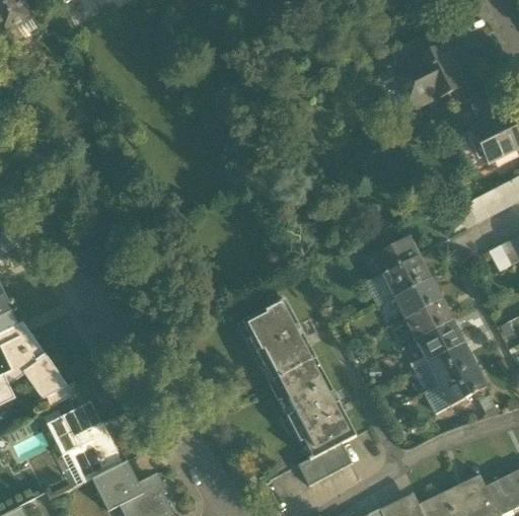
[(0,0),(0,34),(6,46),(22,35),(16,26),(30,18),(31,17),(25,8),(20,0),(0,0)]
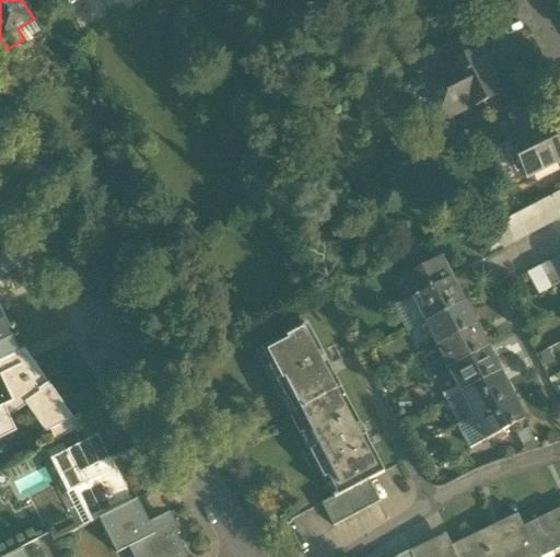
[(439,3),(445,18),(452,14),(453,16),(485,0),(444,0),(445,1),(439,3)]
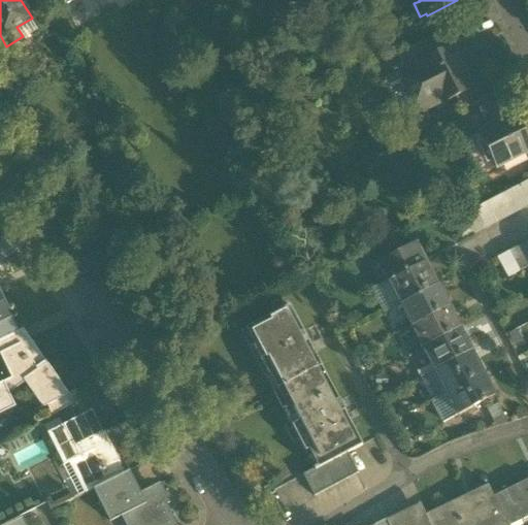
[(31,19),(35,26),(47,21),(37,2),(26,8),(32,18),(31,19)]
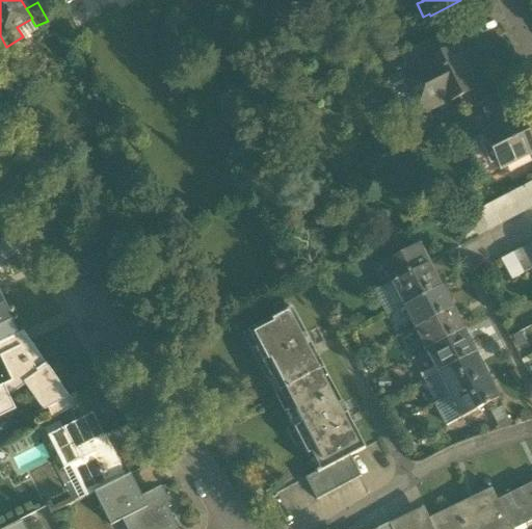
[(37,28),(35,26),(31,19),(17,27),(23,36),(37,28)]
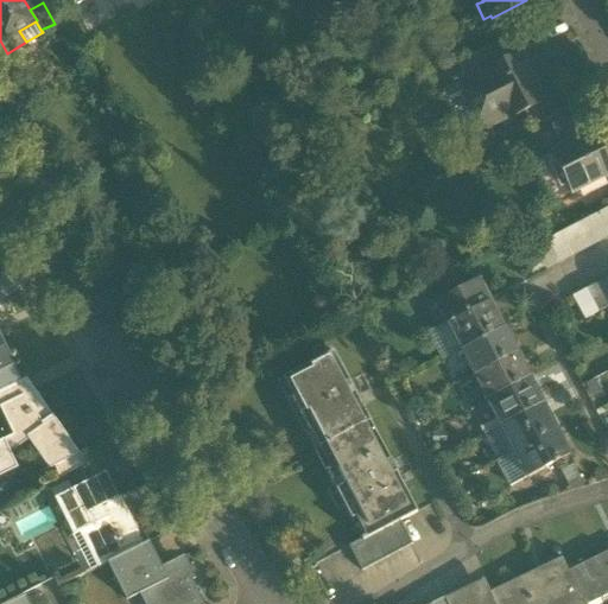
[(464,75),(466,76),(480,69),(498,61),(489,44),(456,61),(463,76),(464,75)]
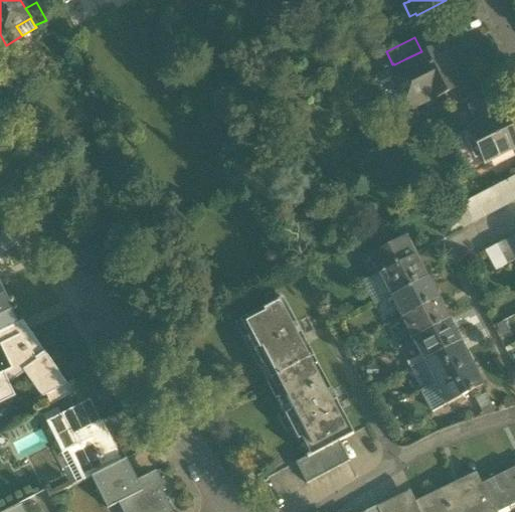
[(421,51),(406,58),(427,100),(427,101),(444,93),(466,81),(458,66),(455,68),(441,41),(421,51)]
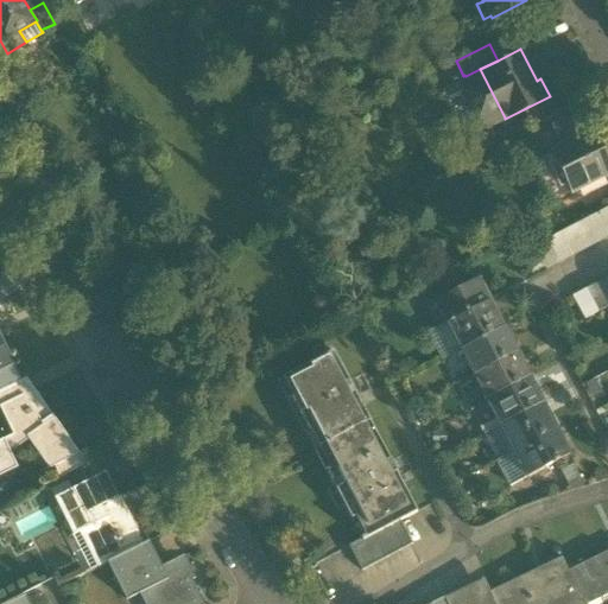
[(483,128),(505,118),(480,69),(466,76),(466,77),(474,95),(468,99),(483,128)]
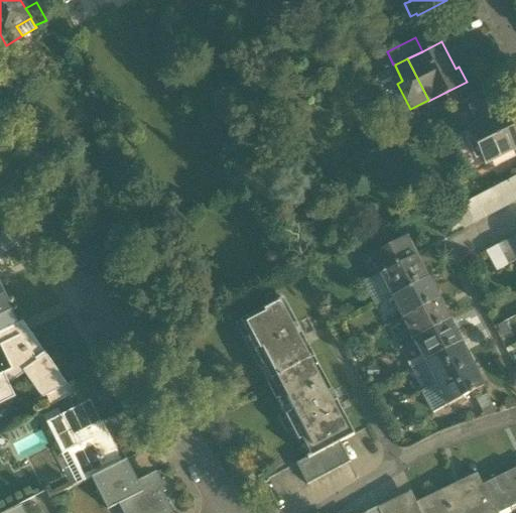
[(389,69),(397,84),(402,81),(395,66),(389,69)]
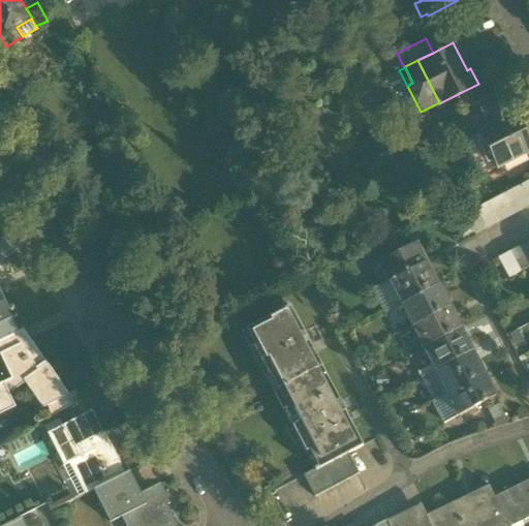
[(456,95),(462,109),(476,101),(485,97),(478,84),(456,95)]
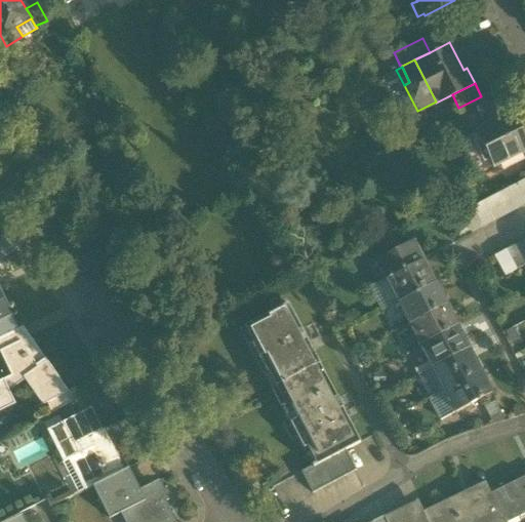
[(475,130),(492,166),(524,150),(524,139),(511,112),(507,114),(495,89),(481,96),(473,101),(478,112),(482,110),(488,122),(484,124),(475,130)]
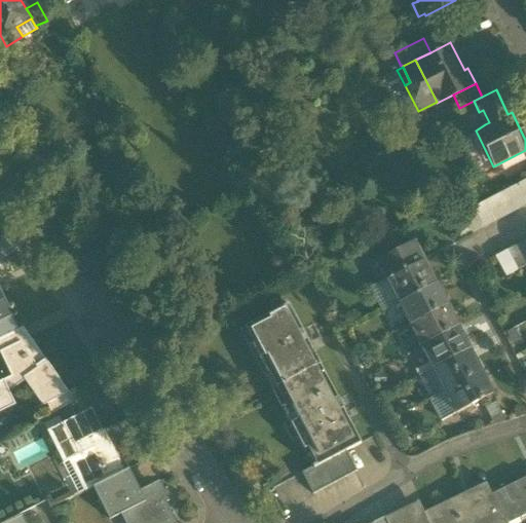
[(483,110),(479,112),(485,124),(489,122),(483,110)]
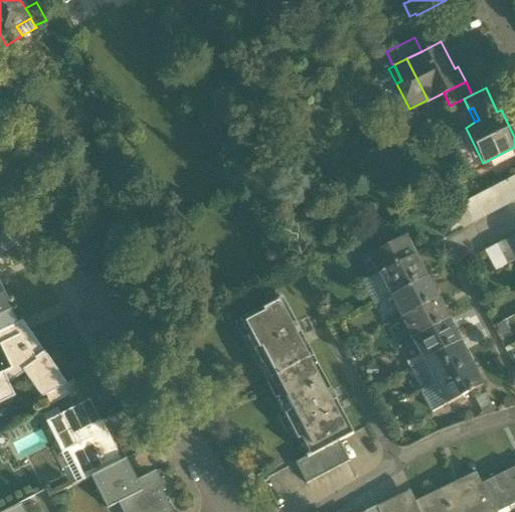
[(469,170),(483,163),(466,128),(452,135),(469,170)]
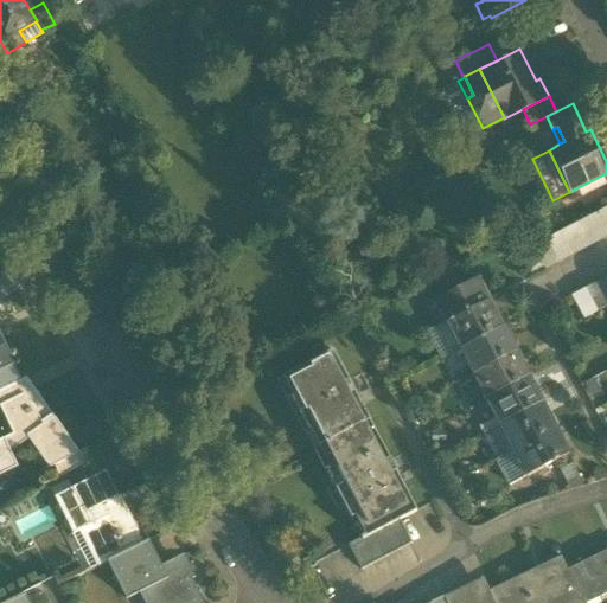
[(606,204),(596,210),(606,230),(606,204)]
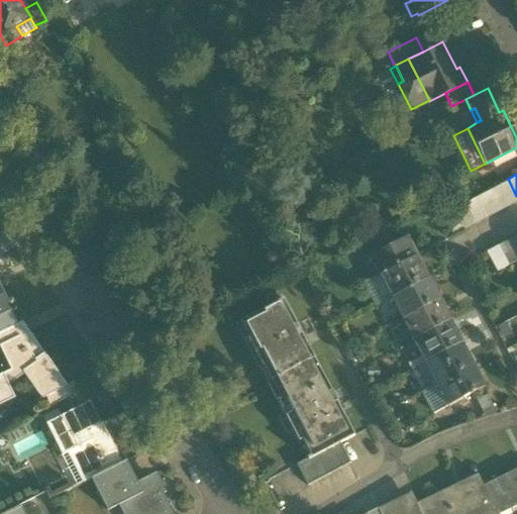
[(516,196),(508,179),(497,185),(508,204),(516,199),(516,196)]
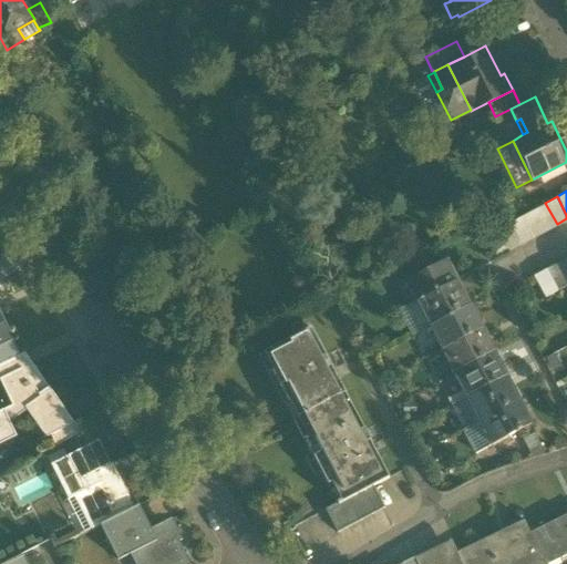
[(545,203),(533,208),(545,231),(557,224),(545,203)]
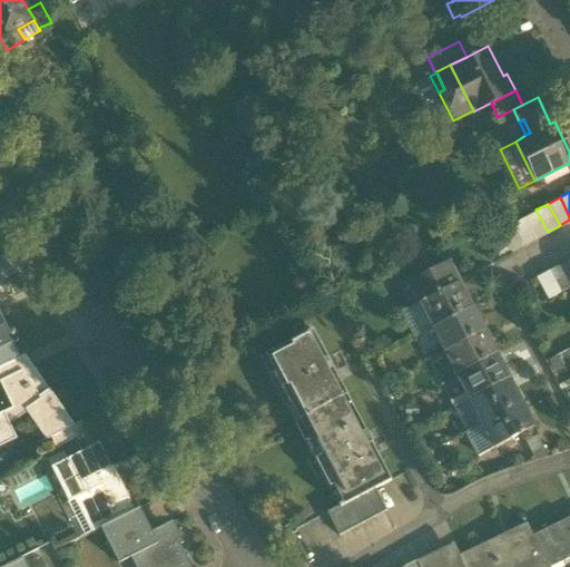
[(536,209),(524,216),(536,238),(548,232),(536,209)]
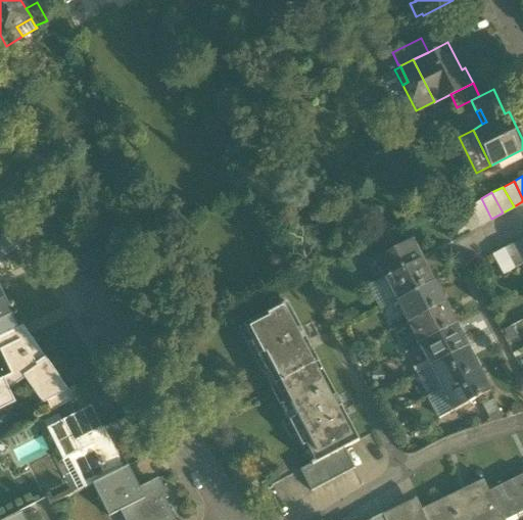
[(481,198),(470,204),(481,224),(491,219),(481,198)]
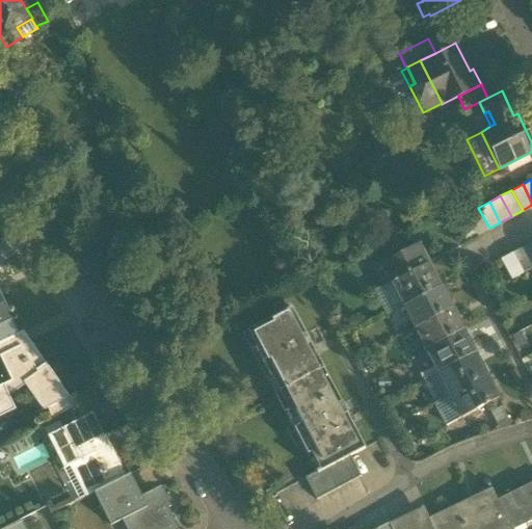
[(478,208),(467,213),(477,233),(478,234),(489,228),(478,208)]
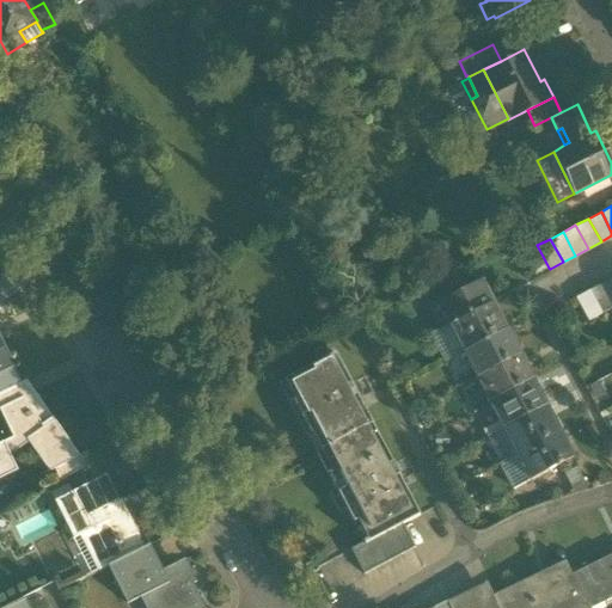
[(536,275),(549,268),(537,245),(524,252),(536,275)]
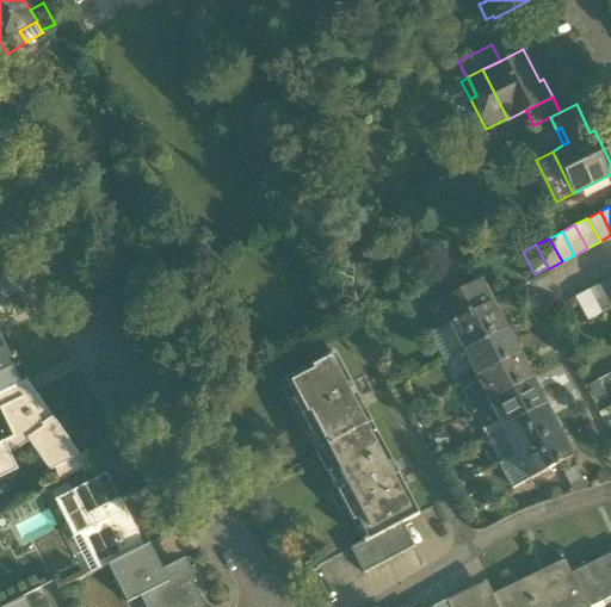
[(610,301),(610,276),(600,282),(610,301)]
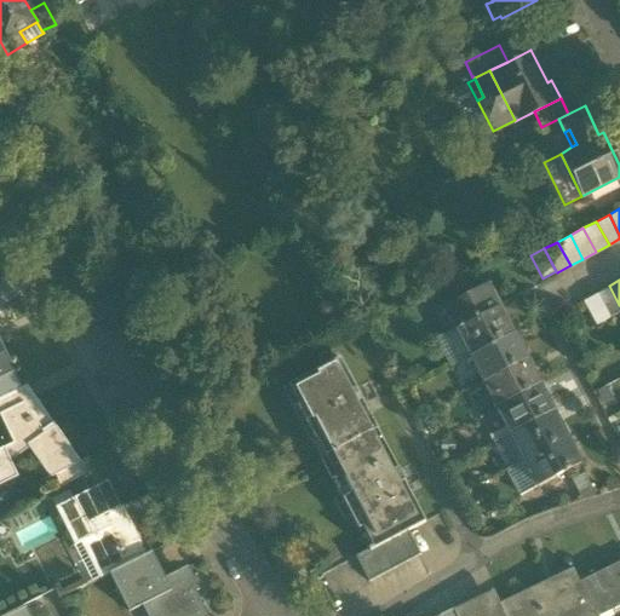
[(459,318),(463,324),(499,305),(488,283),(445,306),(453,322),(459,318)]
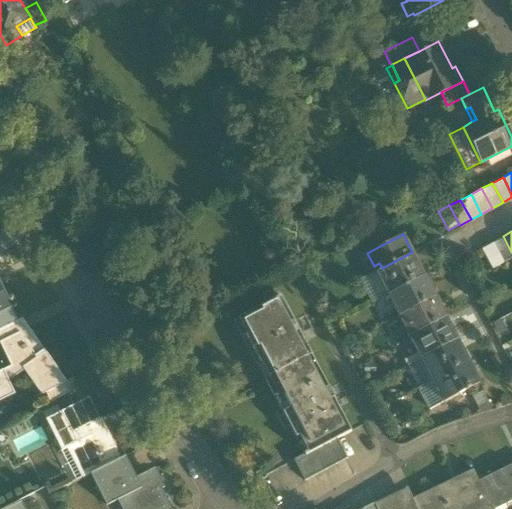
[(503,261),(511,256),(511,252),(503,236),(493,241),(503,261)]
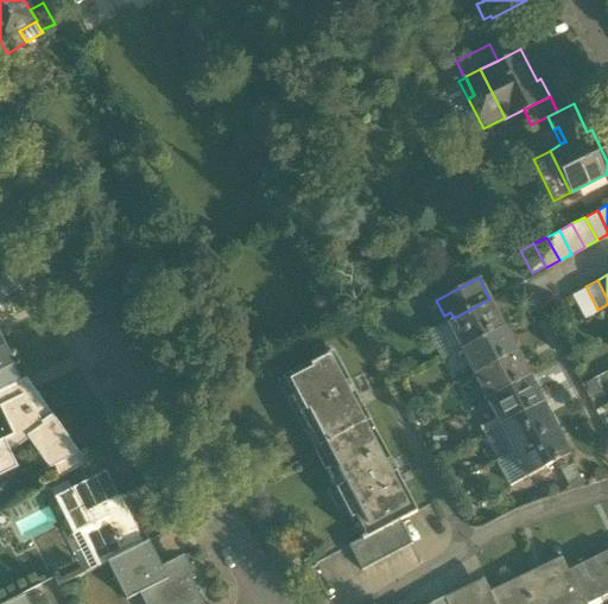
[(584,317),(597,310),(586,286),(572,293),(584,317)]
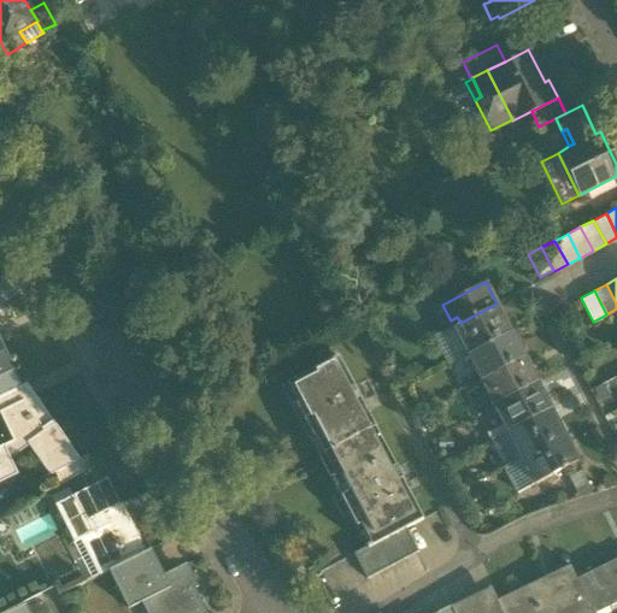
[(460,323),(453,326),(464,346),(468,352),(510,330),(497,304),(460,323)]
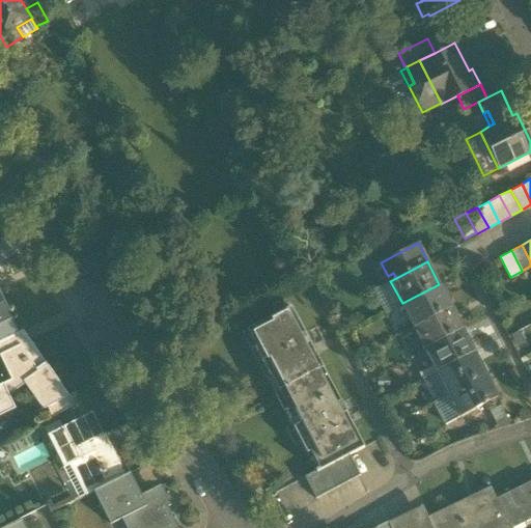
[(385,306),(399,298),(390,281),(375,288),(385,306)]
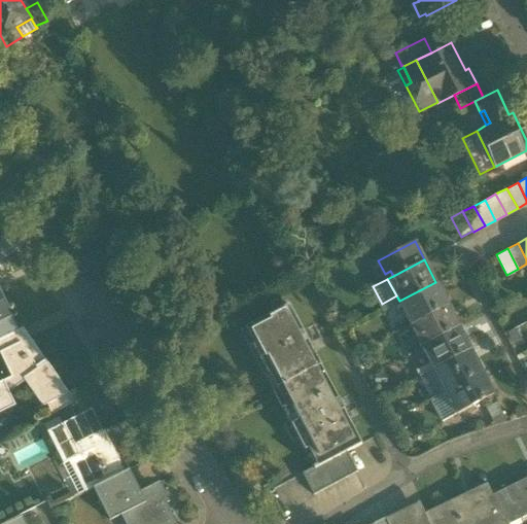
[(399,301),(411,323),(448,304),(435,282),(399,301)]
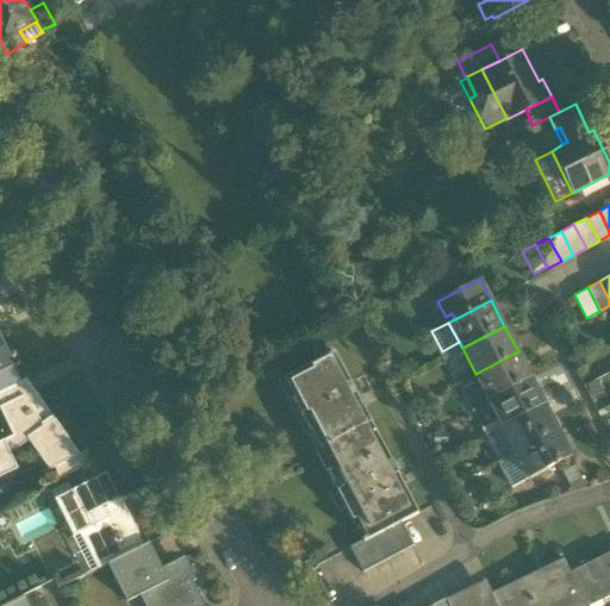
[(0,369),(13,363),(14,362),(0,333),(0,369)]
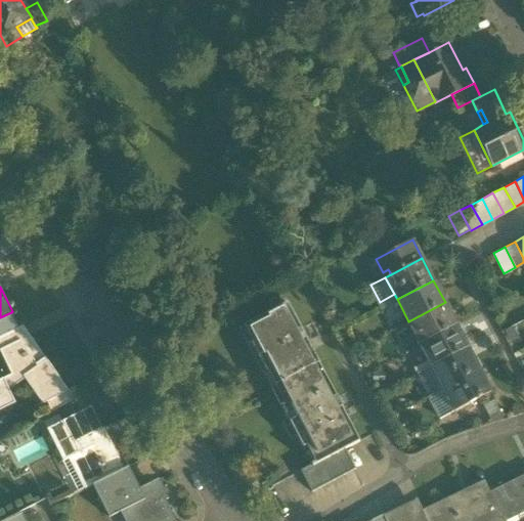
[(268,367),(276,383),(317,361),(287,301),(245,322),(253,339),(251,340),(266,368),(268,367)]
